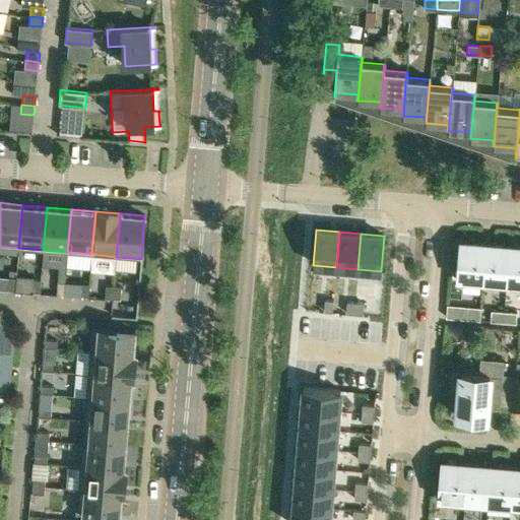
[(459,282),(482,284),(486,245),(462,243),(459,282)]
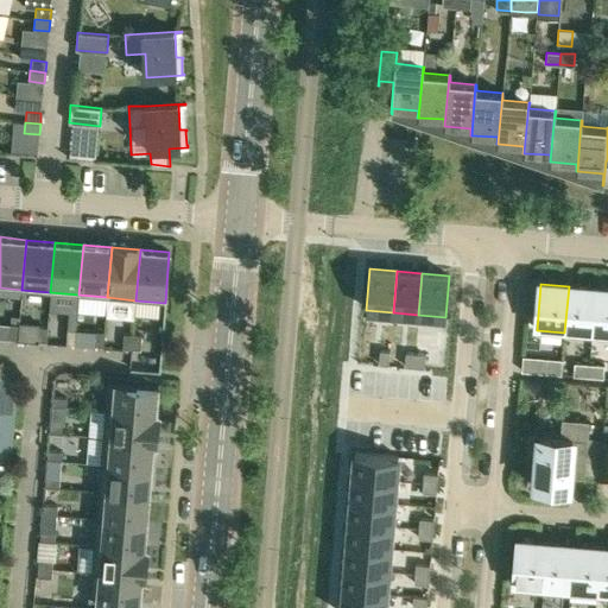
[(595,289),(569,286),(564,333),(565,333),(567,327),(591,329),(595,289)]
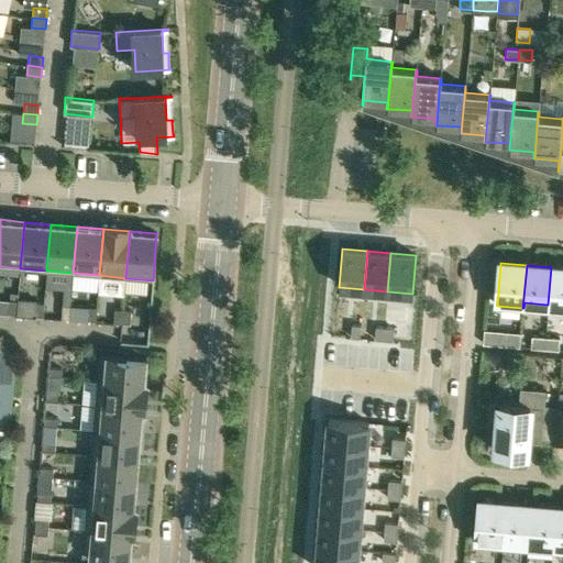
[(562,267),(551,267),(548,305),(562,305),(562,267)]
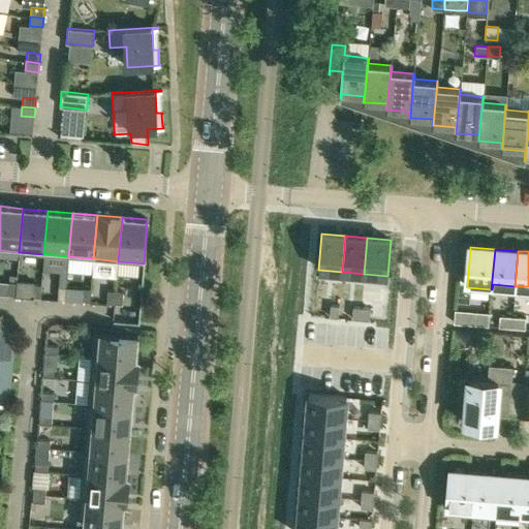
[(9,282),(8,294),(16,296),(17,283),(9,282)]
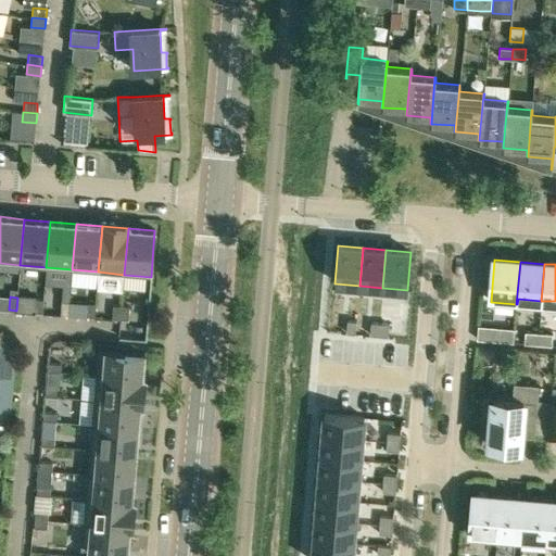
[(36,299),(34,312),(42,313),(43,300),(36,299)]
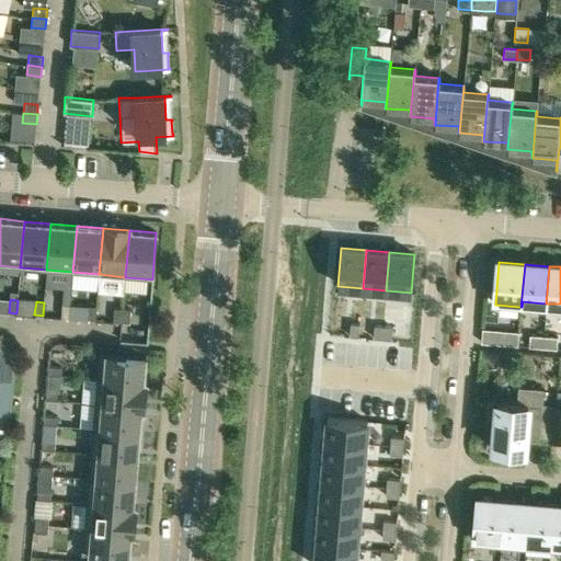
[(61,304),(60,317),(69,318),(70,305),(61,304)]
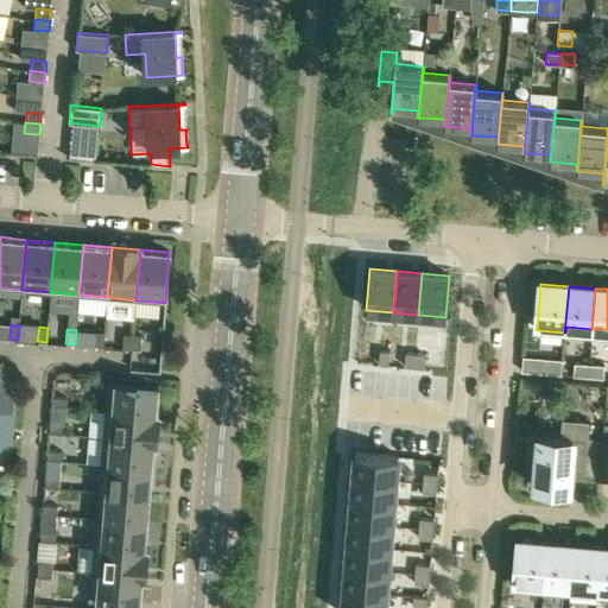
[(95,331),(94,346),(103,347),(105,333),(95,331)]
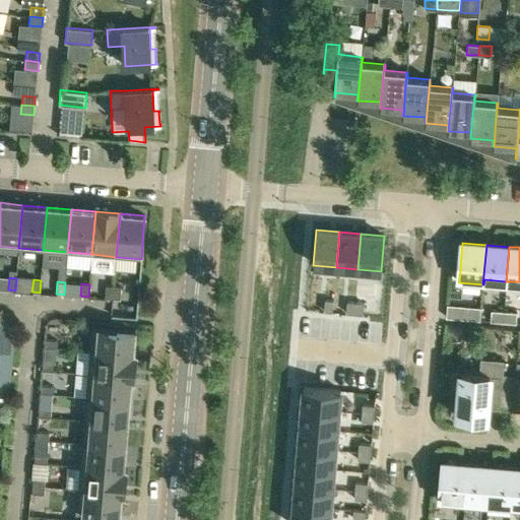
[(113,299),(114,286),(106,285),(105,298),(113,299)]
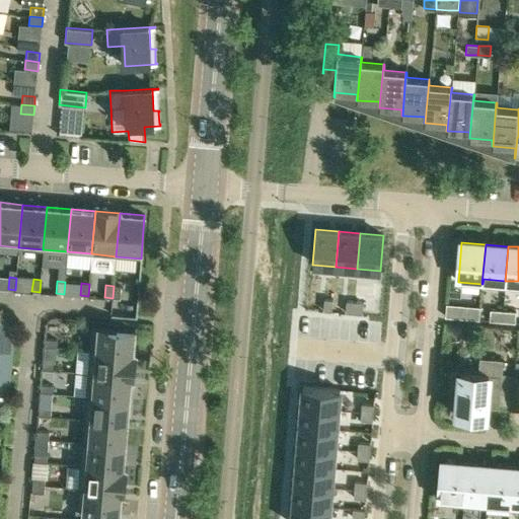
[(121,286),(114,286),(113,298),(120,298),(121,286)]
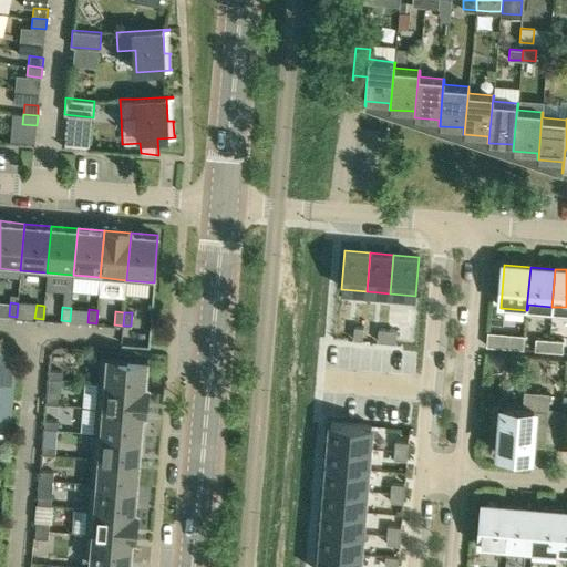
[(354,326),(353,339),(362,339),(363,327),(354,326)]
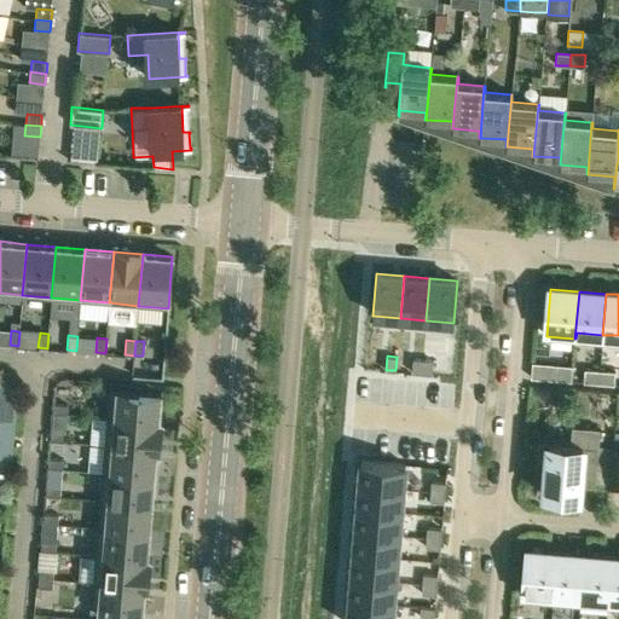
[(414,357),(412,371),(422,372),(423,358),(414,357)]
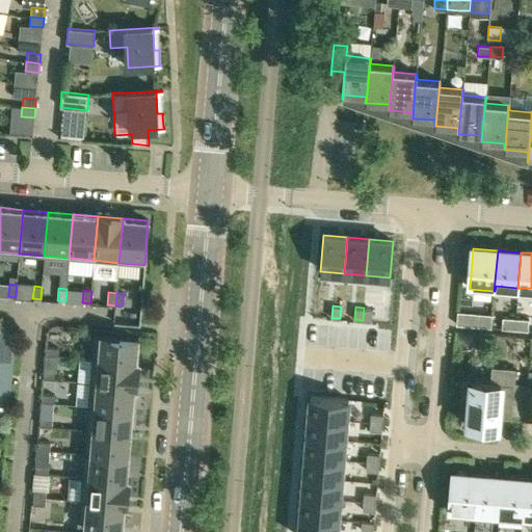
[(364,308),(363,320),(371,321),(372,308),(364,308)]
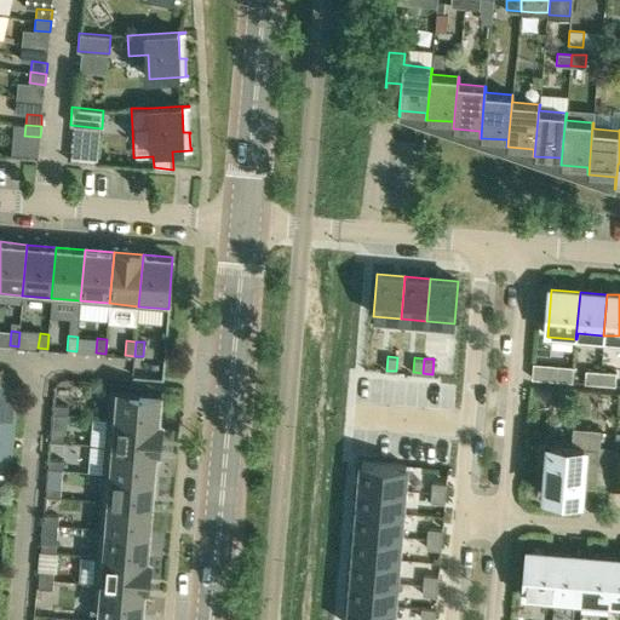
[(561,366),(560,380),(572,382),(574,367),(561,366)]
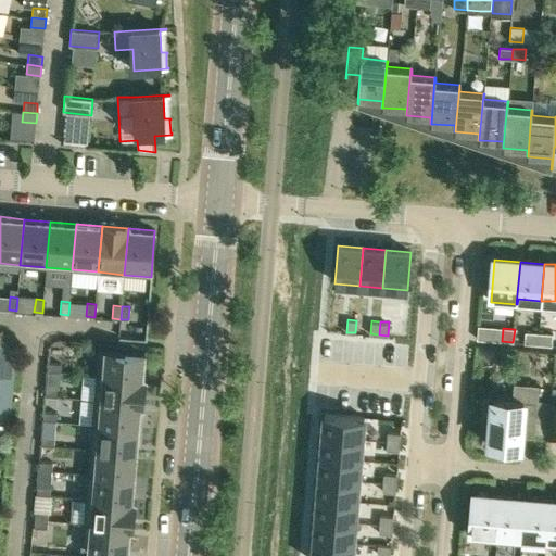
[(538,344),(539,332),(525,331),(523,343),(538,344)]
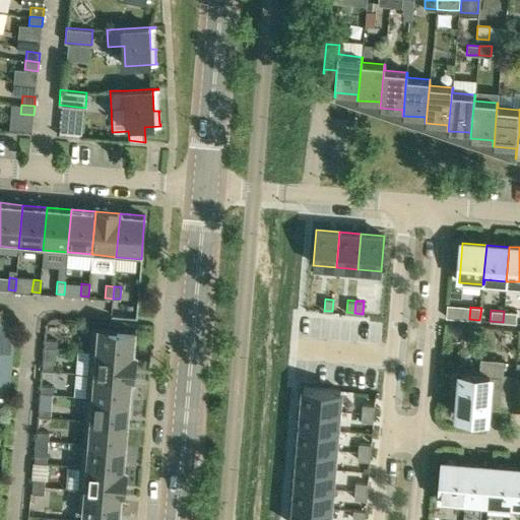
[(504,311),(503,322),(516,323),(517,312),(504,311)]
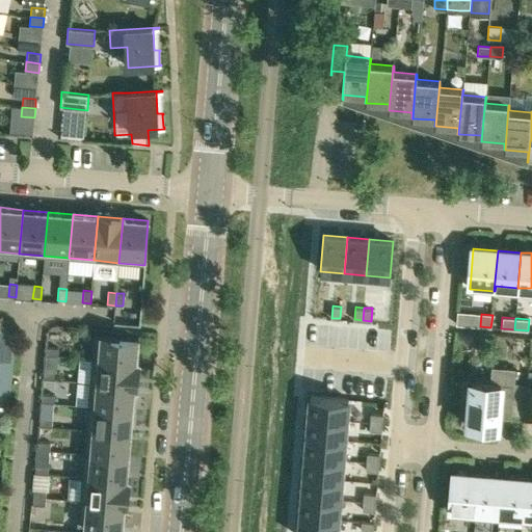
[(0,341),(14,343),(15,325),(0,323),(0,341)]
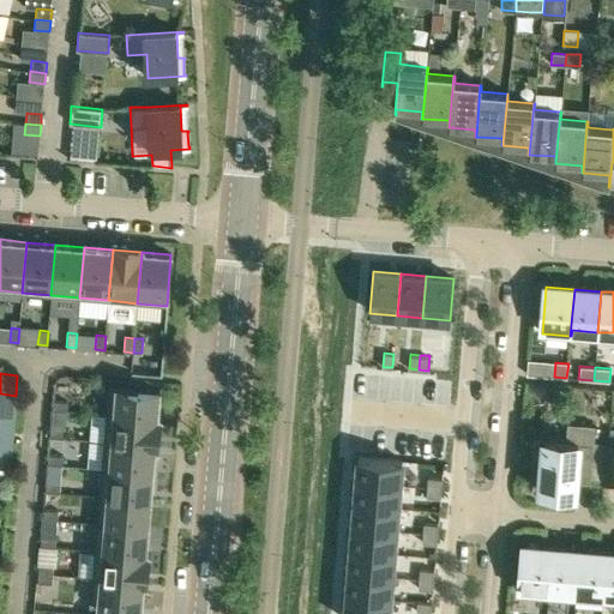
[(106,415),(161,419),(157,417),(160,391),(108,386),(106,415)]
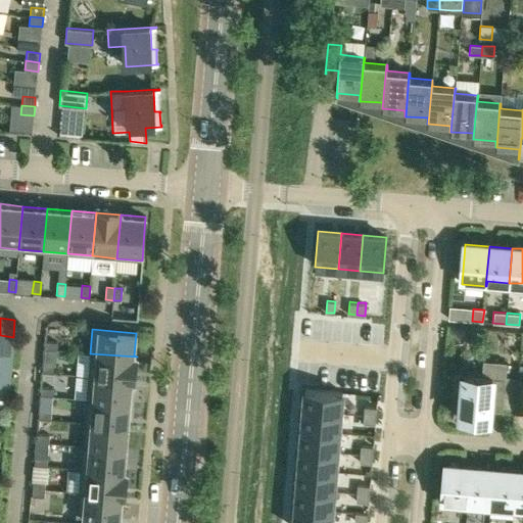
[(57,342),(45,341),(44,349),(56,350),(57,342)]
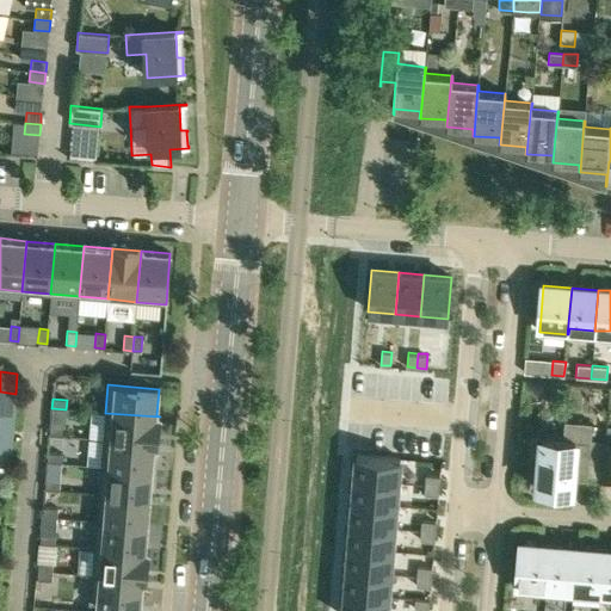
[(0,413),(13,415),(14,406),(0,403),(0,413)]
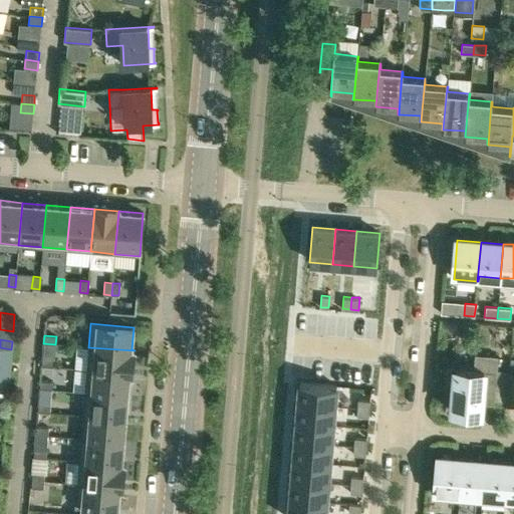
[(0,347),(0,361),(10,363),(10,362),(11,349),(0,347)]
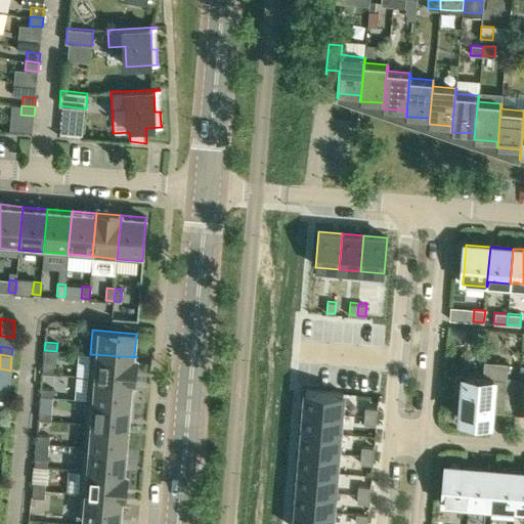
[(88,377),(135,381),(137,357),(90,354),(88,377)]
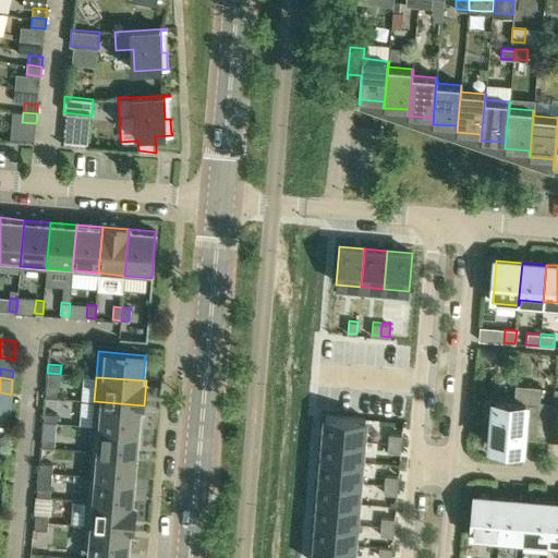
[(529,440),(529,433),(530,427),(543,428),(542,434),(543,434),(548,381),(522,379),(521,396),(501,395),(499,415),(495,414),(495,415),(493,414),(492,423),(489,441),(499,443),(499,438),(529,440)]
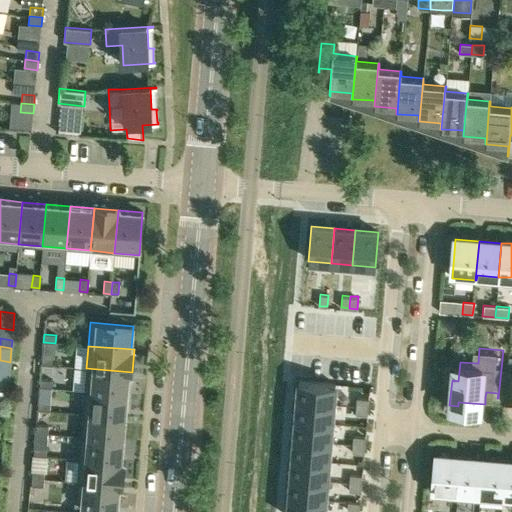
[(54,358),(42,357),(41,364),(53,365),(54,358)]
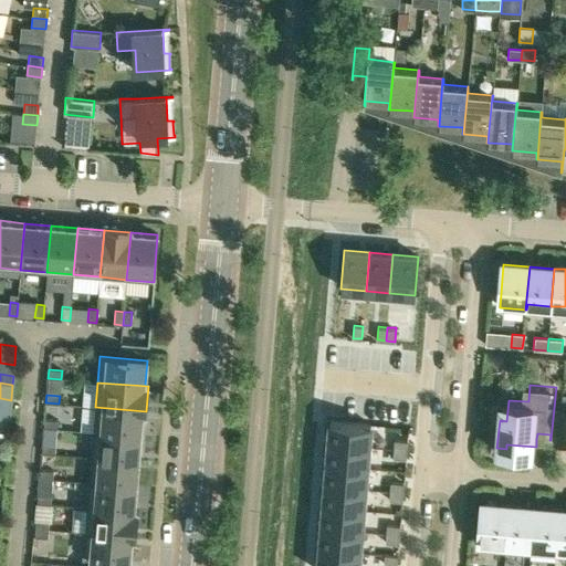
[(146,411),(95,407),(93,432),(140,437),(143,412),(146,412),(146,411)]
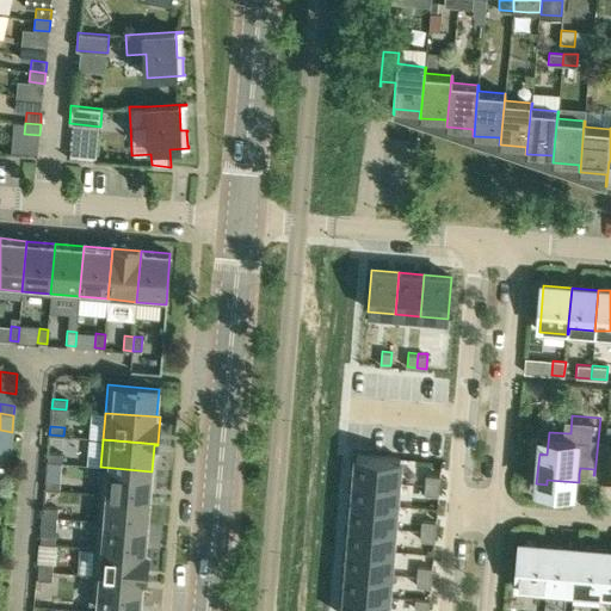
[(62,455),(48,452),(48,462),(61,463),(62,455)]
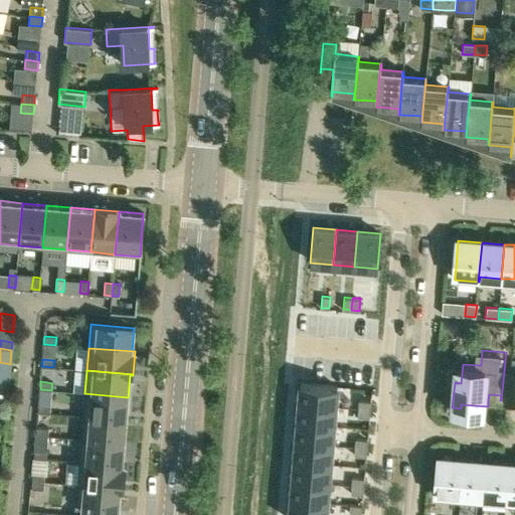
[(301,383),(299,404),(336,407),(337,387),(301,383)]
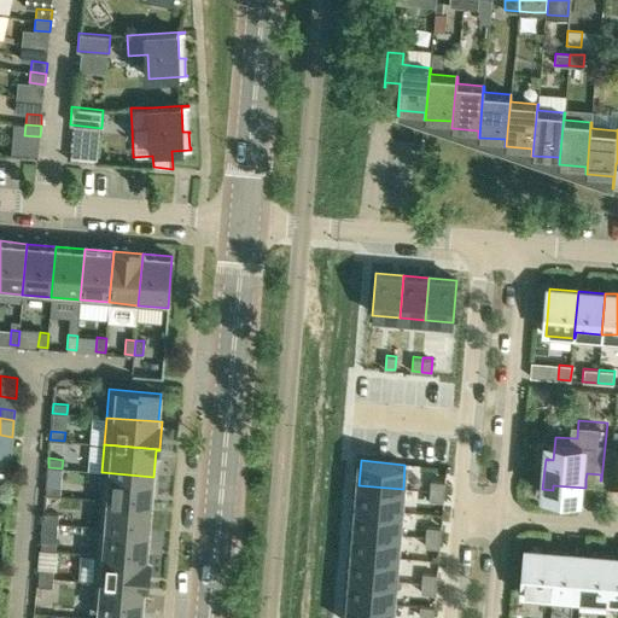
[(99,500),(151,503),(153,477),(101,472),(99,500)]
